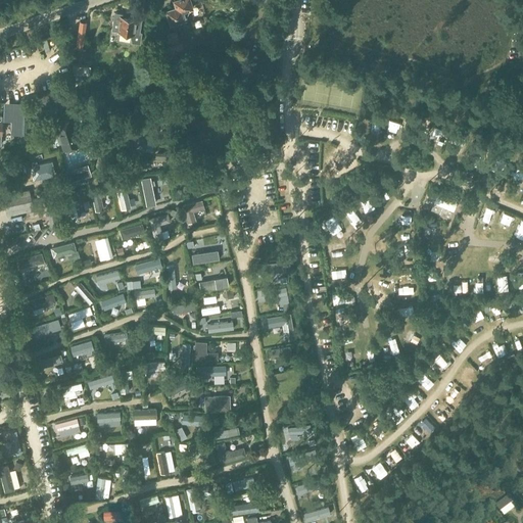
[(189,0),(175,0),(173,1),(175,8),(164,11),(170,26),(187,20),(184,11),(192,8),(189,0)]
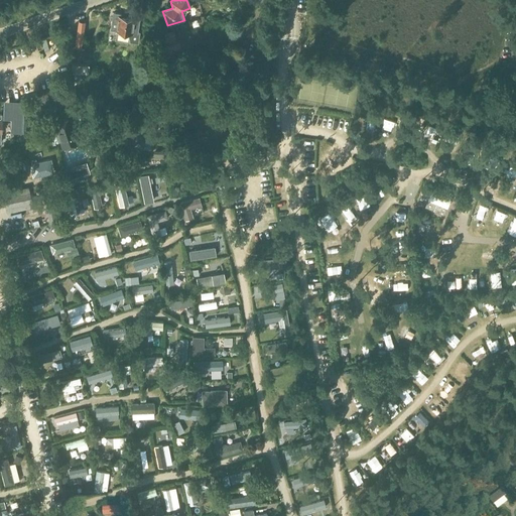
[(112,12),(110,29),(117,30),(115,40),(130,42),(138,43),(140,32),(137,31),(140,16),(134,15),(133,19),(130,18),(120,17),(118,16),(118,13),(112,12)]
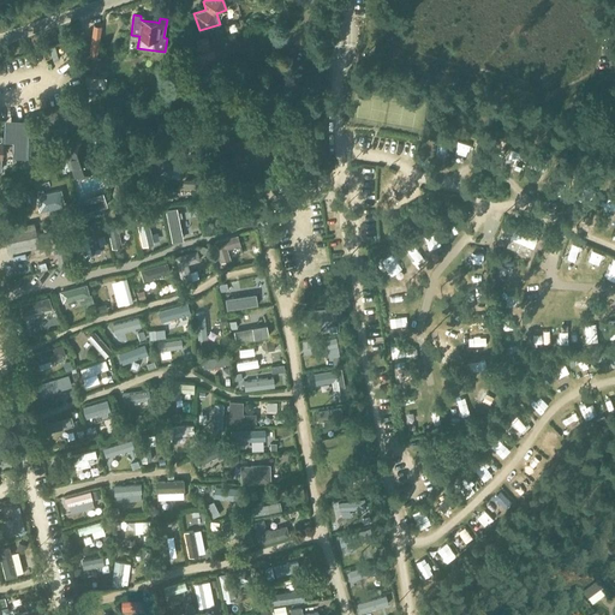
[(85,57),(83,69),(99,71),(100,59),(96,59),(101,27),(94,25),(89,58),(85,57)]
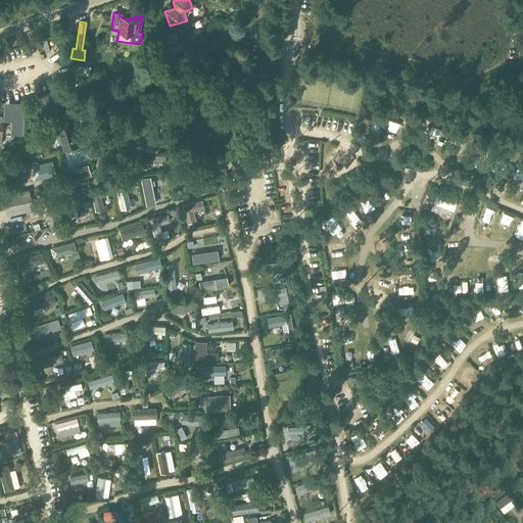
[(47,38),(46,51),(55,51),(55,39),(47,38)]
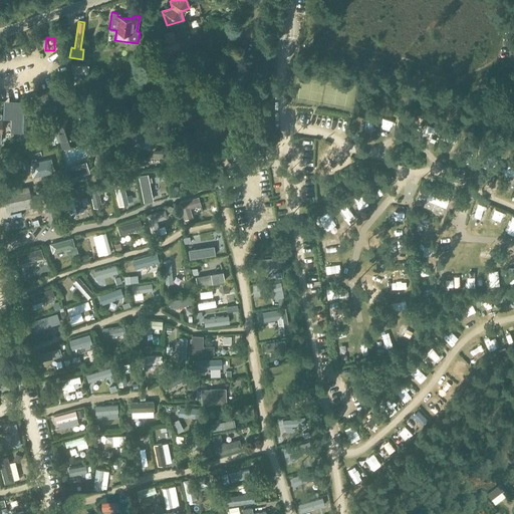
[(179,49),(178,41),(164,43),(166,51),(167,58),(179,56),(178,50),(179,49)]
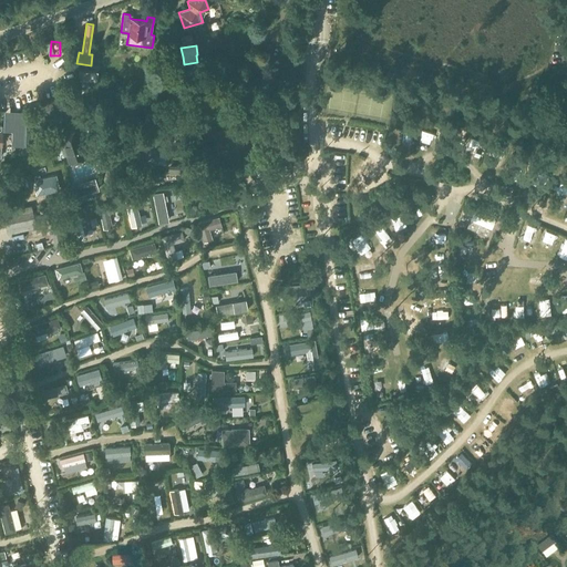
[(196,79),(194,65),(184,68),(187,81),(196,79)]
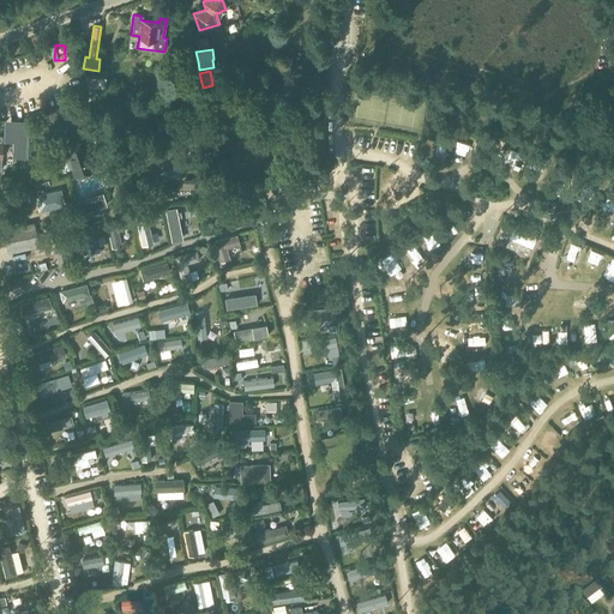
[(84,85),(104,86),(104,77),(84,76),(84,85)]
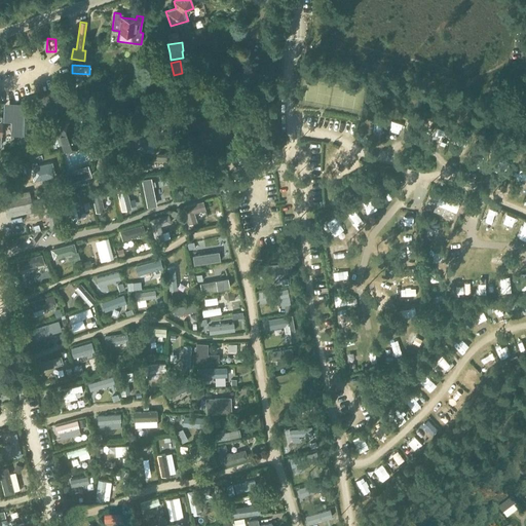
[(167,68),(148,68),(148,79),(160,79),(160,80),(167,80),(167,68)]
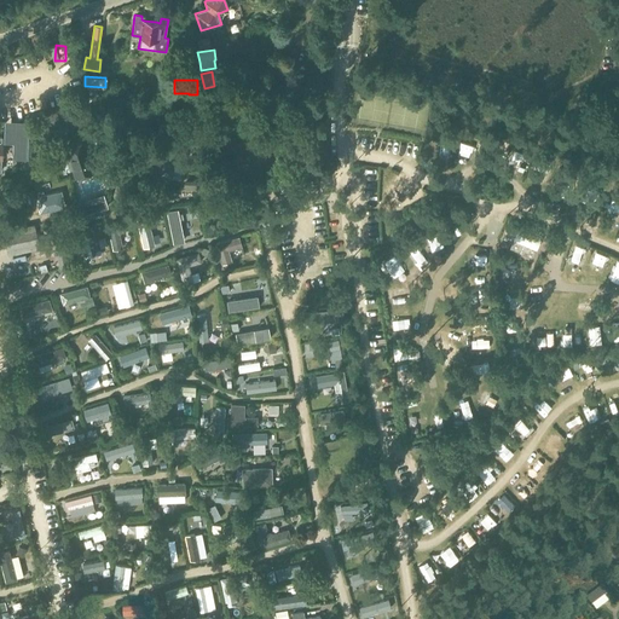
[(221,96),(207,98),(209,113),(225,109),(221,96)]
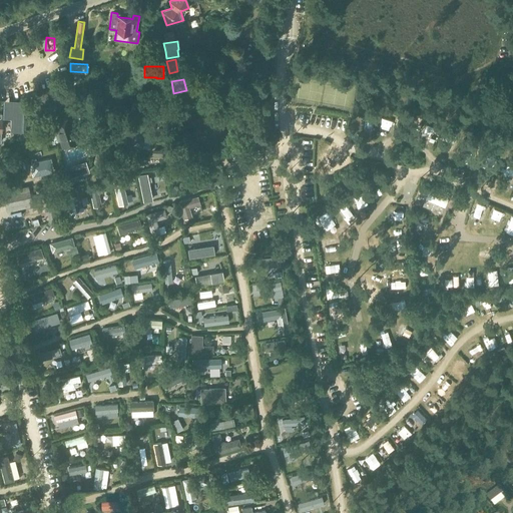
[(37,95),(40,105),(49,101),(46,92),(37,95)]
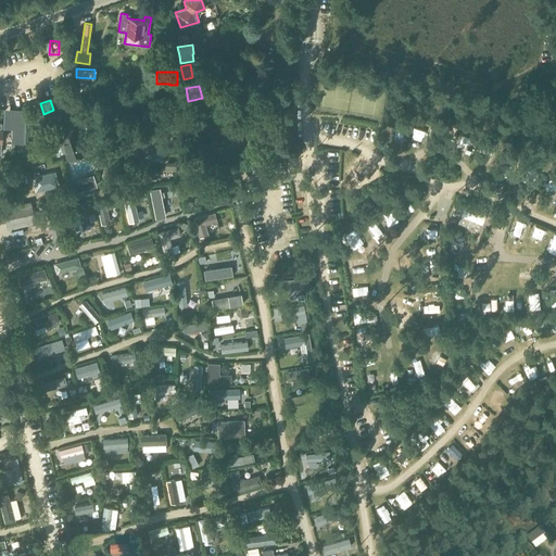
[(80,155),(85,153),(76,127),(59,134),(67,160),(72,159),(73,160),(81,156),(80,155)]
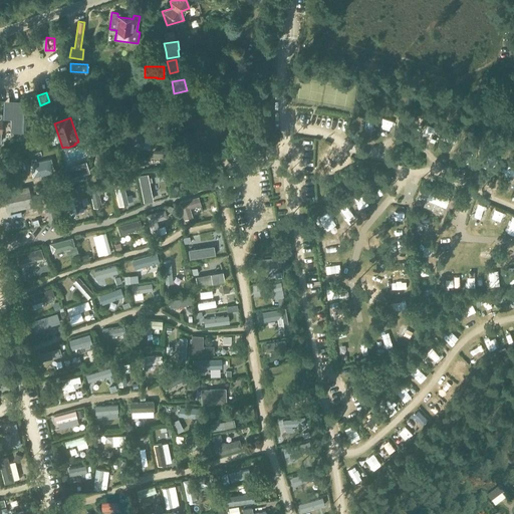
[(132,122),(129,146),(143,148),(147,124),(132,122)]
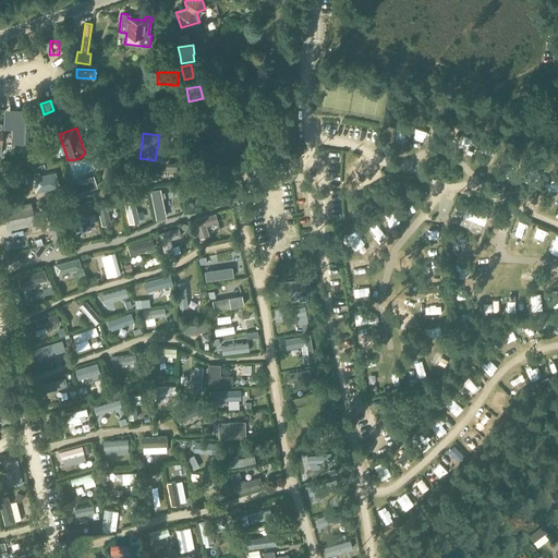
[(461,145),(471,150),(476,138),(468,133),(461,145)]
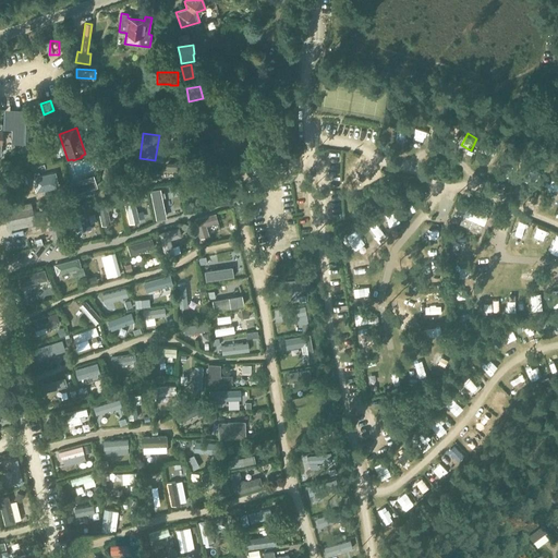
[(33,179),(36,192),(58,187),(55,173),(39,177),(38,173),(33,174),(34,178),(33,179)]
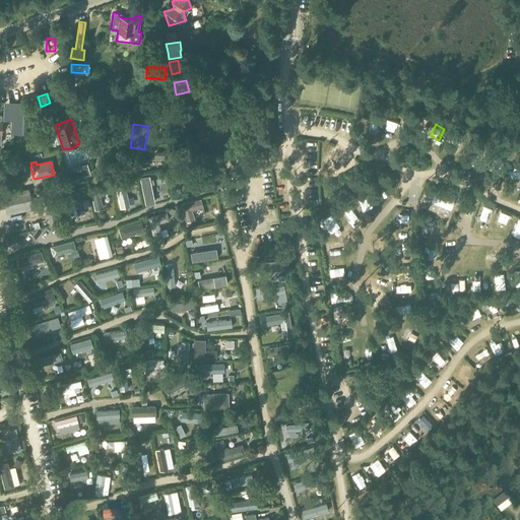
[(241,166),(235,168),(237,174),(244,172),(241,166)]
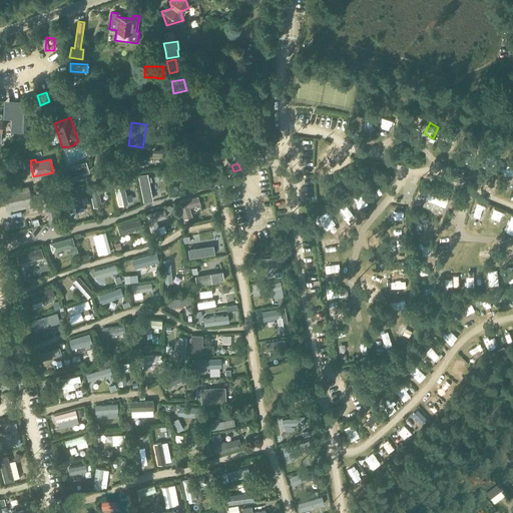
[(147,173),(137,175),(143,203),(152,201),(149,182),(148,177),(147,173)]
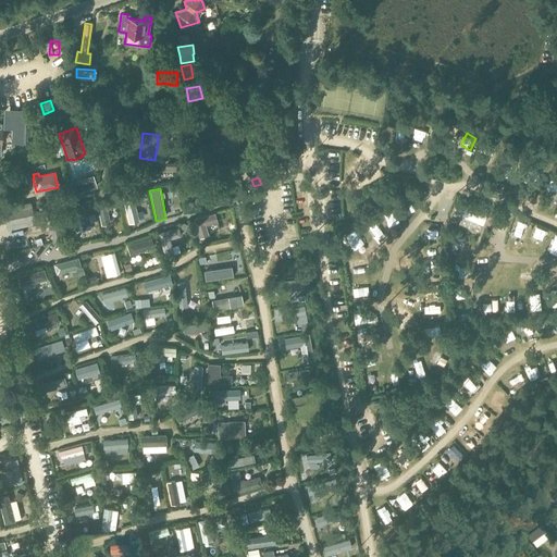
[(133,195),(123,198),(128,224),(139,222),(138,220),(137,212),(135,202),(133,197),(133,195)]
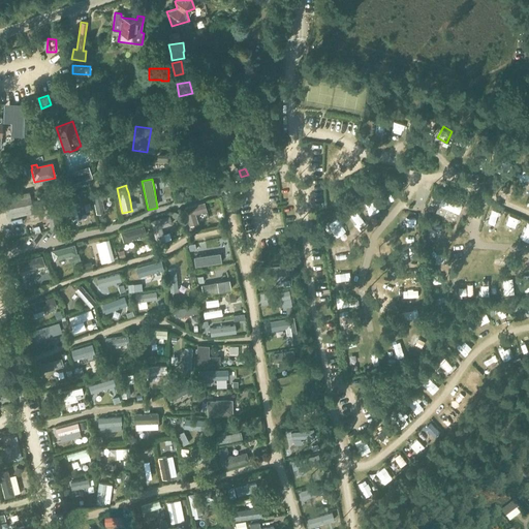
[(464,197),(445,189),(443,193),(436,190),(430,204),(437,207),(435,212),(454,220),(457,213),(458,213),(462,205),(461,204),(464,197)]
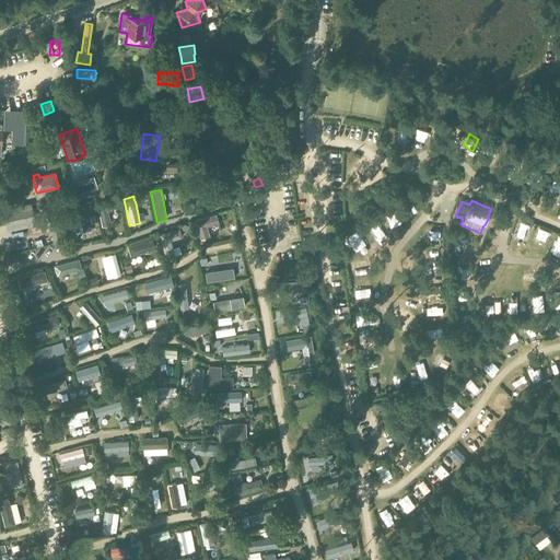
[(106,201),(97,203),(102,226),(111,224),(108,211),(107,206),(107,205),(106,201)]
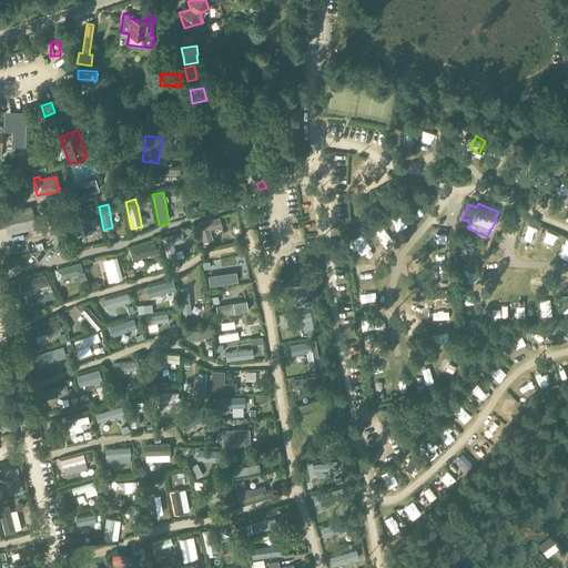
[(37,227),(31,205),(1,213),(8,235),(37,227)]
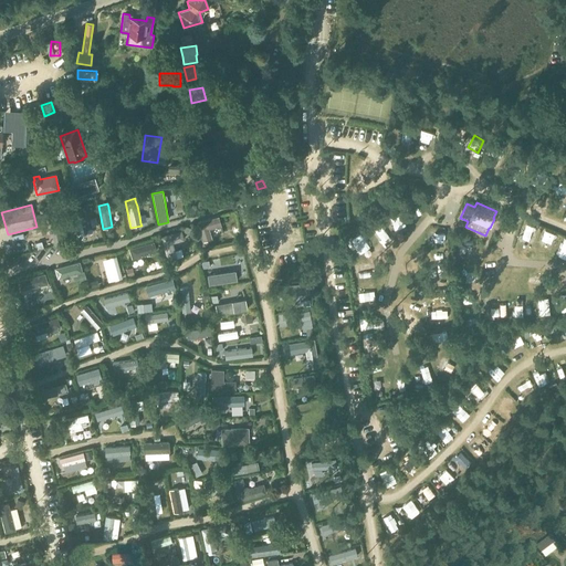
[(77,213),(71,215),(77,240),(85,238),(77,213)]
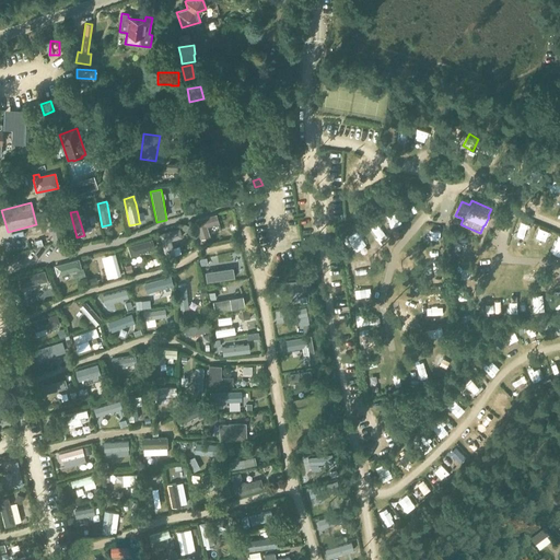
[(218,211),(196,218),(201,236),(212,233),(209,224),(220,221),(218,211)]
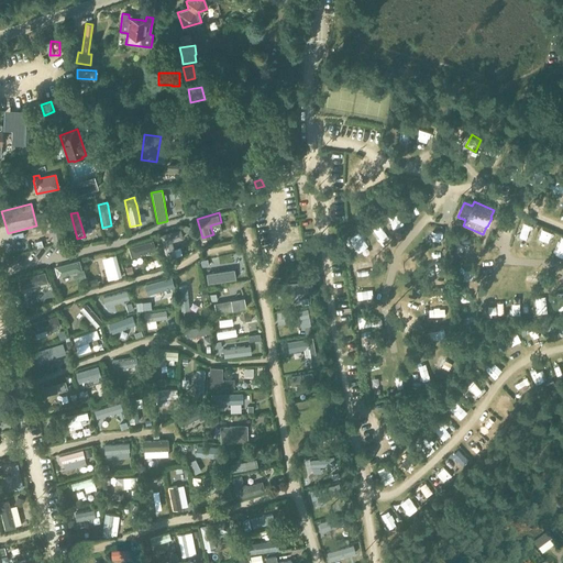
[(386,225),(379,228),(385,240),(390,238),(386,225)]
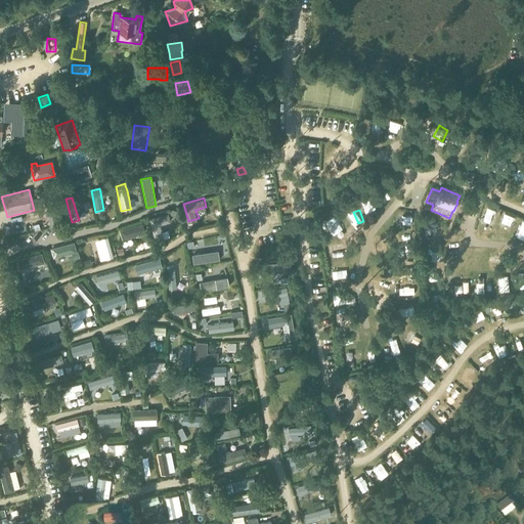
[(164,239),(160,224),(170,222),(168,212),(148,217),(155,243),(164,239)]
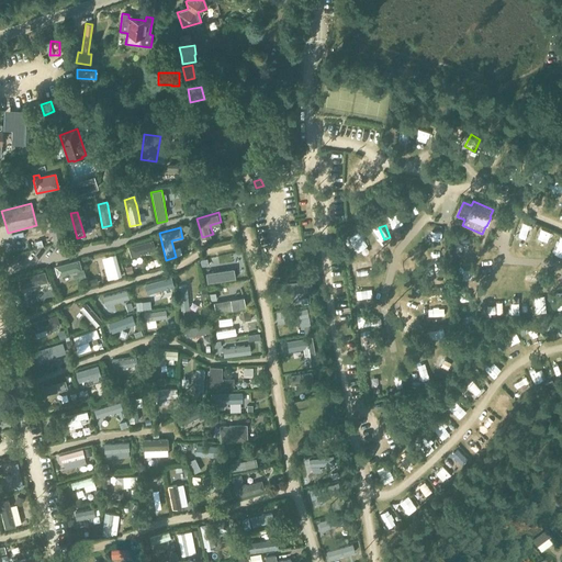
[(442,234),(434,234),(434,244),(442,244),(442,234)]
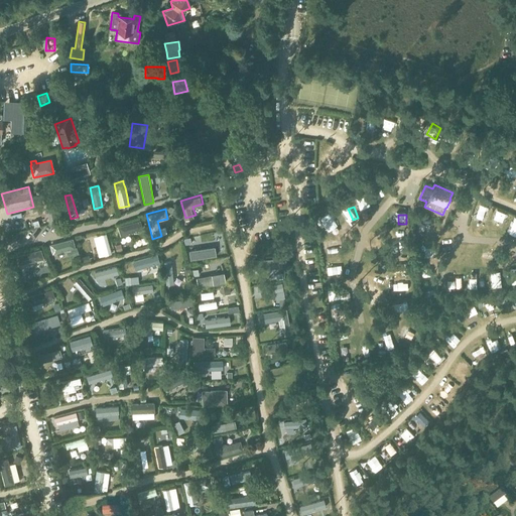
[(474,222),(485,226),(487,220),(477,216),(474,222)]
